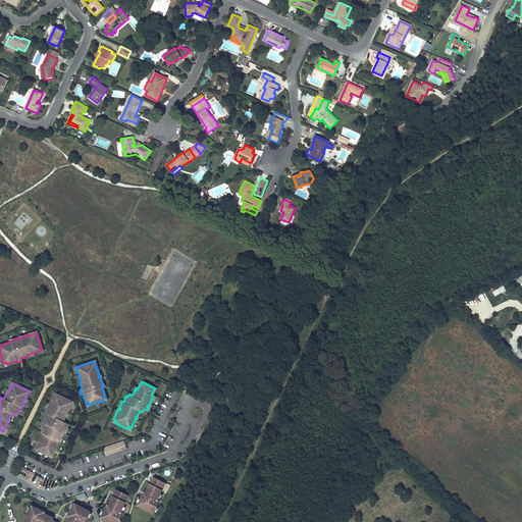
[(50,405),(48,407),(47,406),(44,412),(46,413),(43,419),(44,420),(43,422),(46,423),(43,429),(44,430),(38,441),(39,442),(38,444),(37,444),(35,449),(50,457),(53,452),(52,451),(53,450),(54,450),(59,437),(60,438),(63,432),(62,431),(63,429),(64,430),(66,427),(64,425),(65,422),(62,421),(65,415),(64,415),(65,412),(66,413),(71,404),(68,403),(70,400),(56,394),(55,396),(53,395),(48,404),(50,405)]
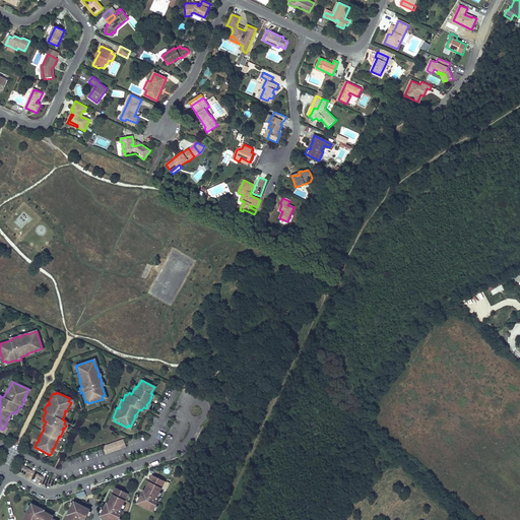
[(102,447),(104,454),(124,447),(122,439),(102,446),(102,447)]
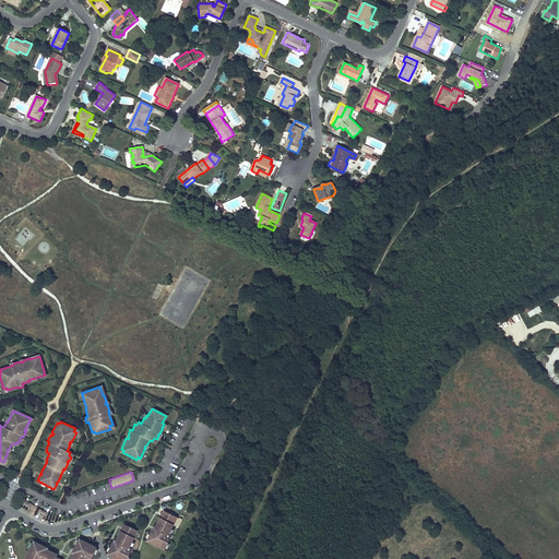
[(146,540),(145,542),(162,550),(163,548),(165,544),(165,545),(169,536),(167,535),(169,530),(171,525),(170,524),(174,518),(162,512),(159,515),(162,516),(161,520),(158,519),(153,528),(152,532),(150,532),(147,536),(149,536),(146,540)]
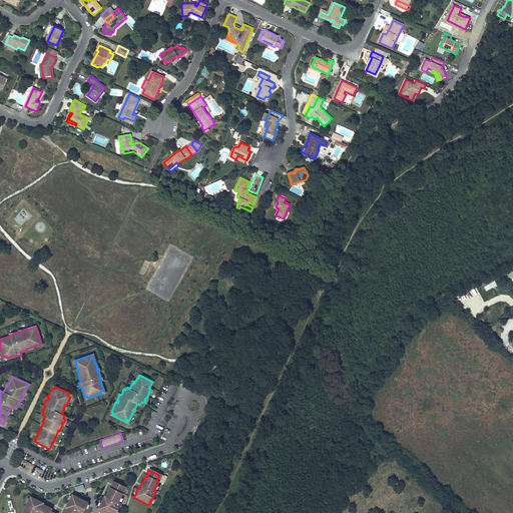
[(112,486),(110,489),(109,488),(104,497),(102,500),(101,500),(99,504),(100,504),(97,509),(103,512),(113,512),(115,511),(115,512),(119,504),(116,503),(119,497),(121,494),(119,493),(122,487),(112,482),(110,485),(112,486)]
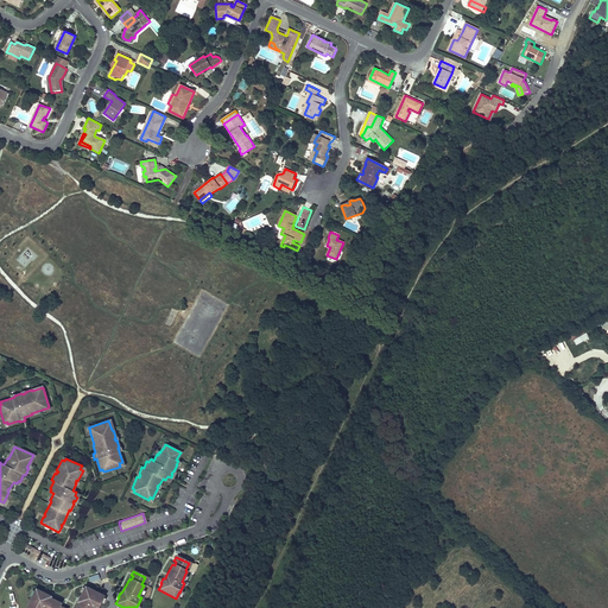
[(80,599),(77,602),(74,607),(95,607),(99,602),(102,595),(83,587),(81,593),(80,593),(77,597),(80,599)]
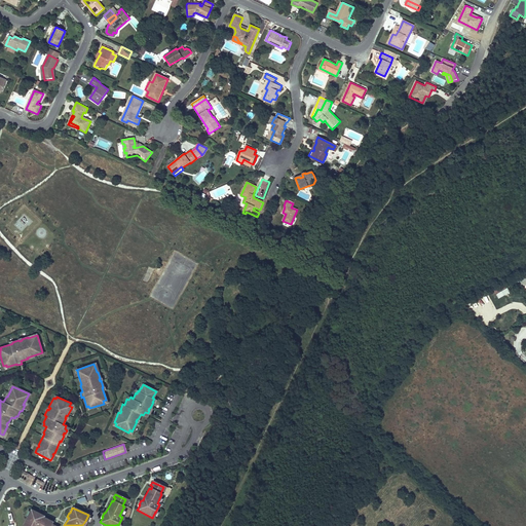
[(53,525),(49,525),(50,524),(51,522),(42,517),(39,516),(40,514),(36,512),(36,513),(30,510),(22,525),(24,525),(53,525)]
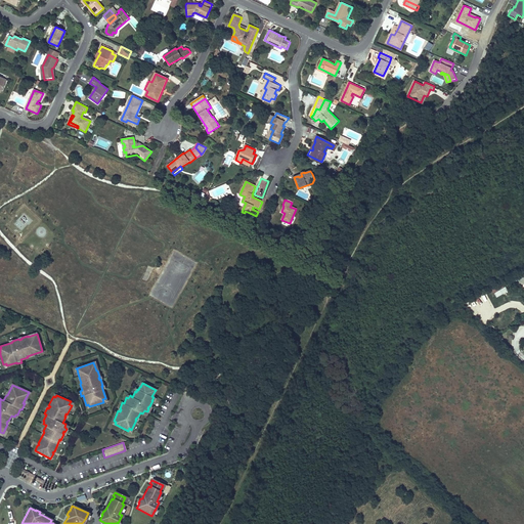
All buildings are outlined.
